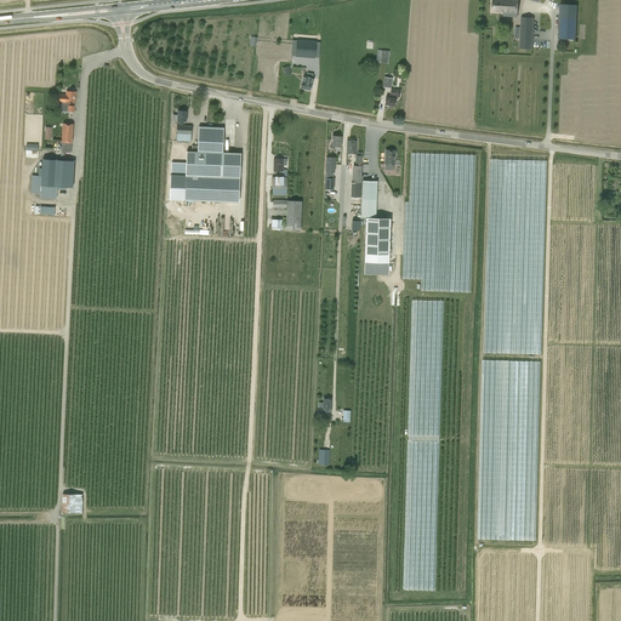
[(517,17),(518,0),(493,0),(493,12),(503,12),(503,17),(517,17)]
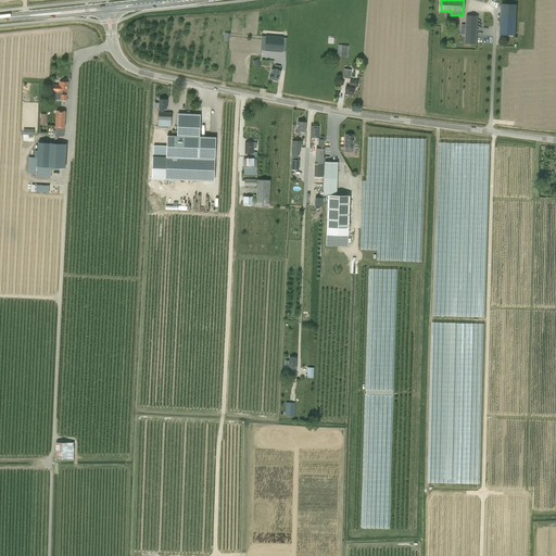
[(517,4),(502,4),(500,35),(515,35),(517,4)]
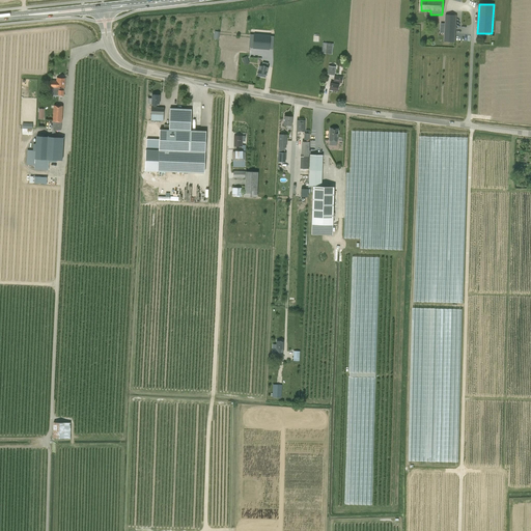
[(456,16),(446,15),(444,42),(455,43),(456,16)]
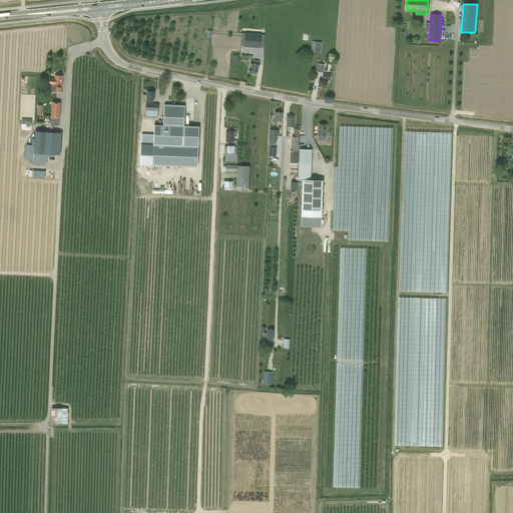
[(260,47),(261,34),(245,33),(244,46),(260,47)]
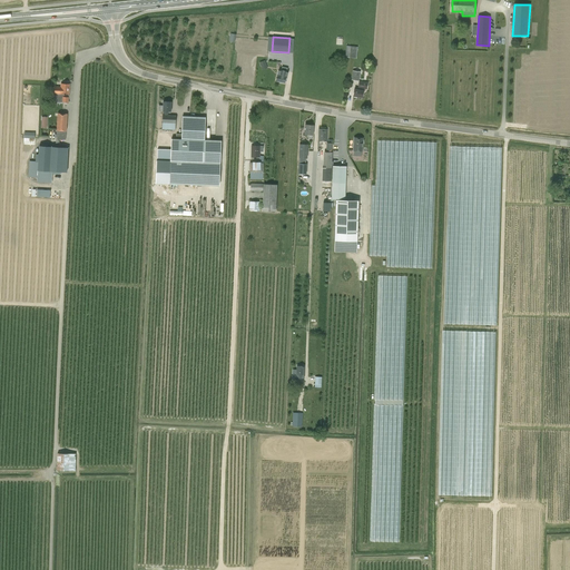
[(346,46),(345,58),(356,59),(357,47),(346,46)]
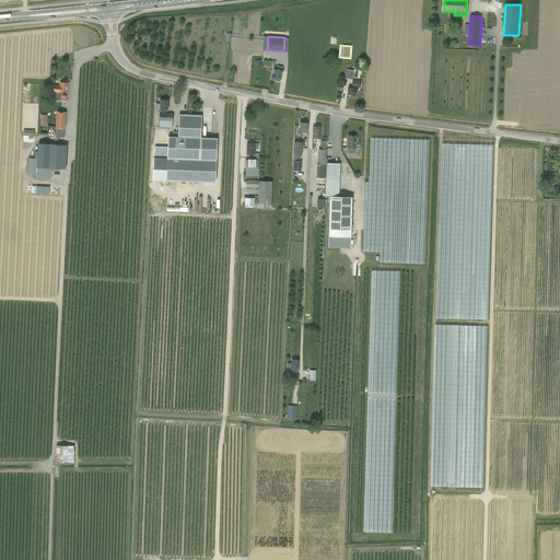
[(273,69),(272,74),(271,80),(279,81),(280,79),(281,80),(282,71),(273,69)]
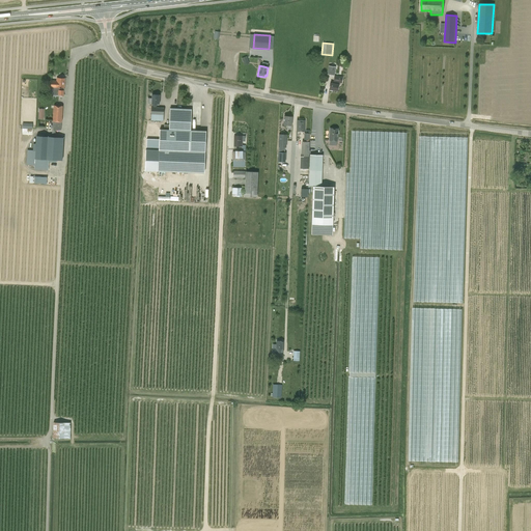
[(335,67),(328,65),(327,75),(334,76),(335,67)]
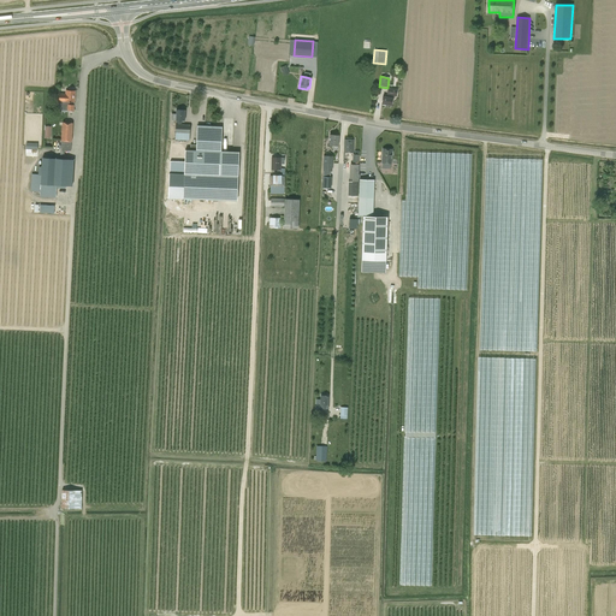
[(381,105),(391,106),(392,98),(392,95),(396,96),(397,89),(388,88),(388,95),(386,98),(383,96),(381,105)]
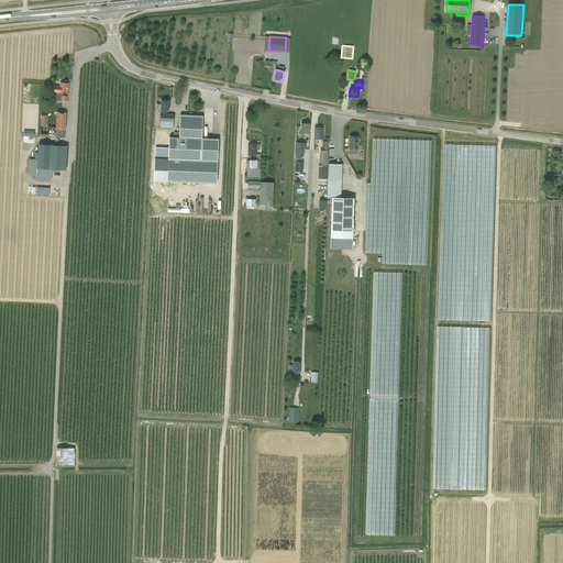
[(68,84),(61,83),(61,87),(54,86),(54,92),(56,92),(56,101),(67,101),(67,96),(66,96),(66,94),(67,94),(68,84)]
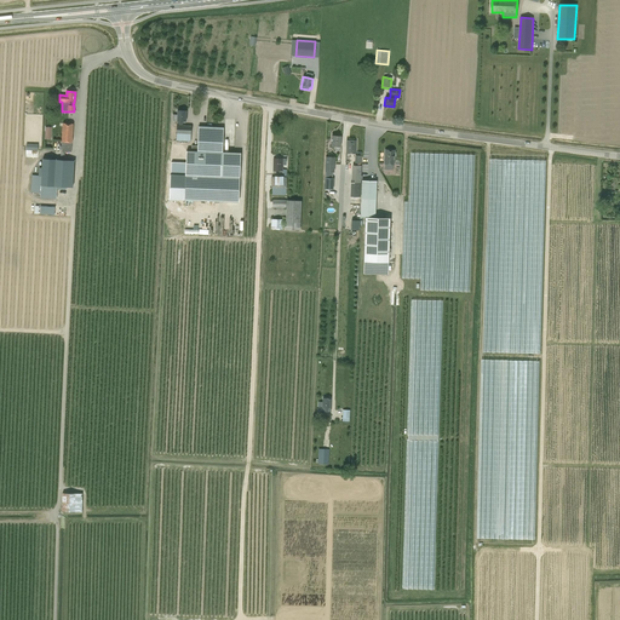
[(172,115),(172,120),(177,121),(178,121),(178,125),(177,125),(176,141),(190,142),(191,126),(183,126),(183,121),(185,121),(187,110),(177,110),(177,115),(172,115)]
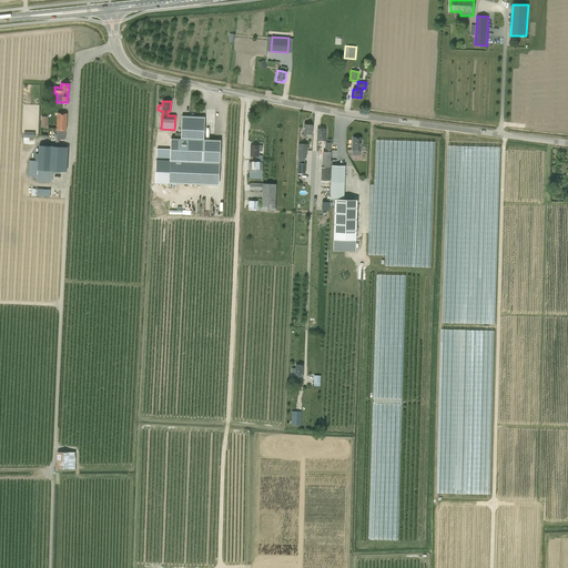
[(59,143),(59,139),(64,140),(66,131),(67,113),(58,113),(56,143),(59,143)]
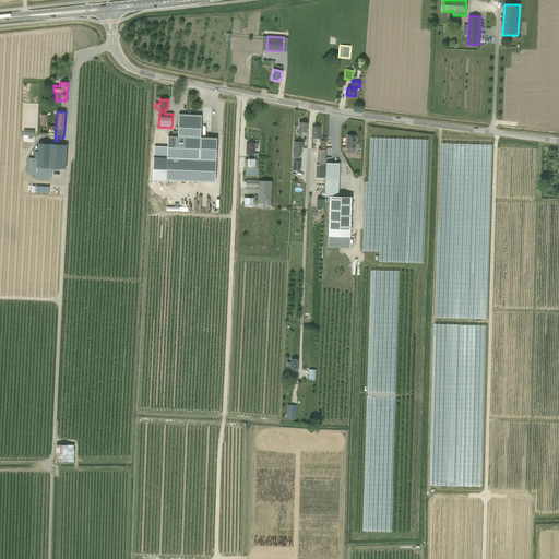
[(173,137),(168,137),(166,180),(199,181),(215,182),(216,138),(200,137),(201,115),(179,114),(178,132),(173,132),(173,137)]
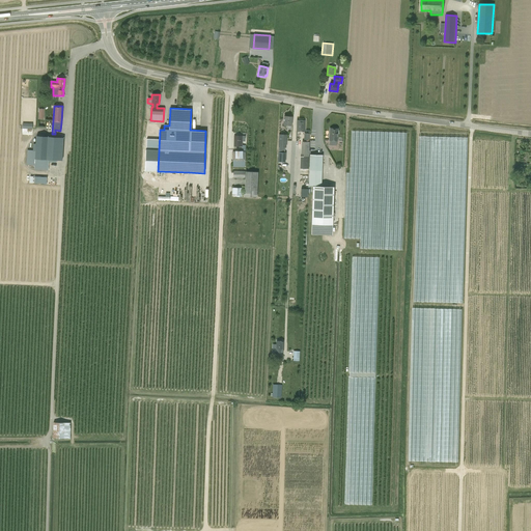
[(284,116),(283,126),(287,126),(287,128),(287,129),(291,130),(291,128),(292,117),(284,116)]
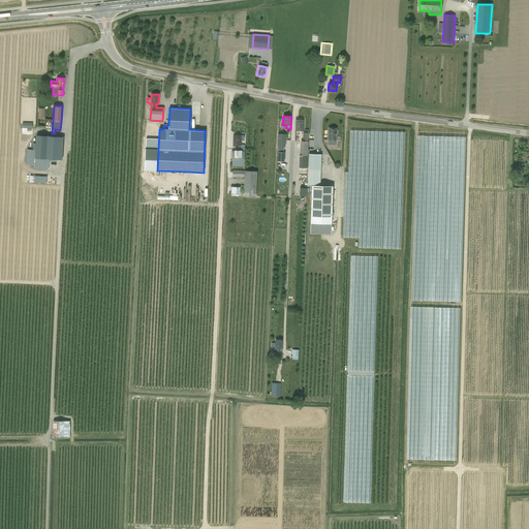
[(304,120),(296,120),(296,131),(304,131),(304,120)]
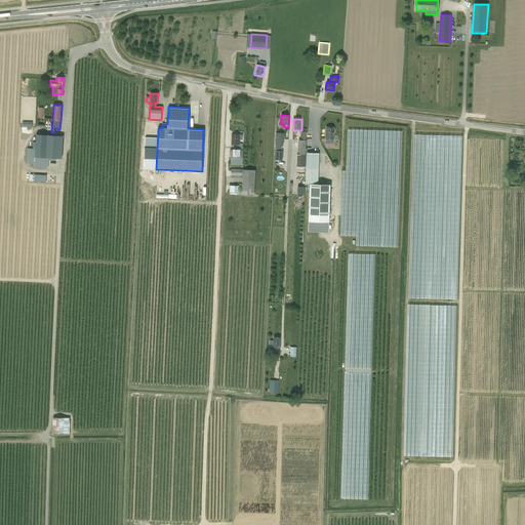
[(335,129),(333,128),(334,127),(326,127),(325,138),(326,138),(326,144),(333,145),(333,139),(333,133),(335,132),(335,129)]
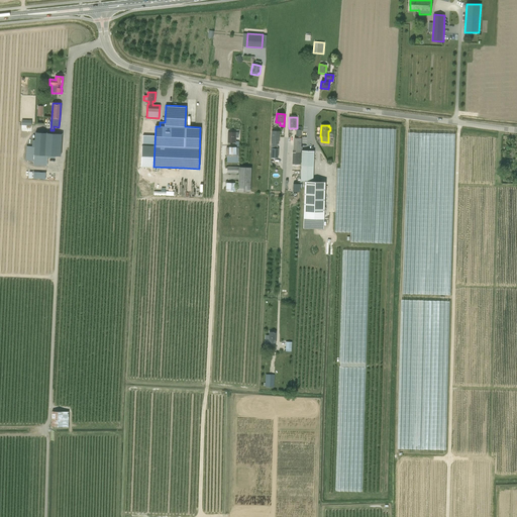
[(301,152),(301,138),(301,129),(296,129),(296,137),(294,137),(293,144),(288,144),(288,151),(294,151),(294,152),(301,152)]
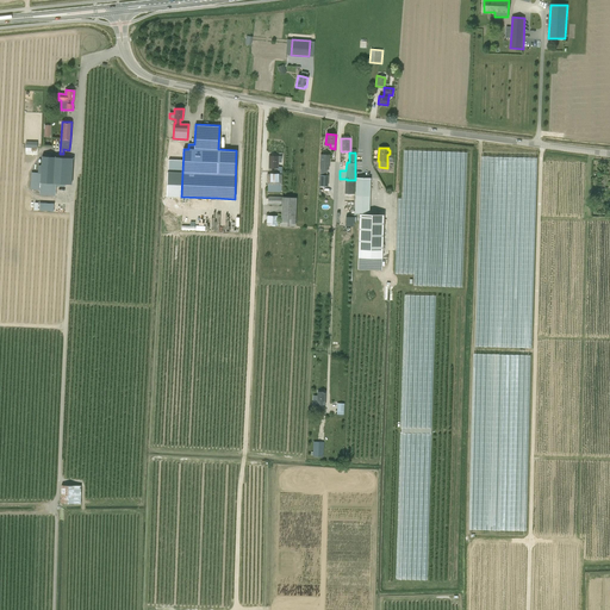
[(31,173),(30,190),(39,191),(39,195),(55,195),(56,186),(64,187),(64,185),(72,185),(73,159),(42,156),(41,166),(38,166),(38,173),(31,173)]
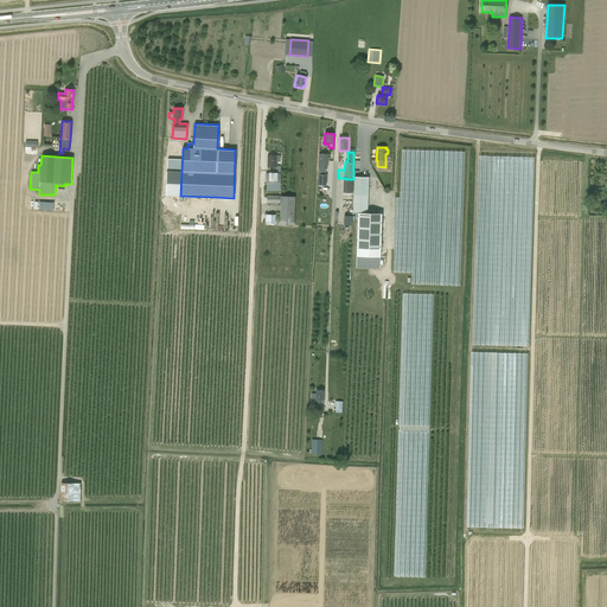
[(280,155),(276,155),(267,155),(267,167),(273,167),(274,167),(274,170),(276,170),(276,173),(268,172),(268,173),(266,173),(266,184),(266,191),(280,191),(280,185),(281,166),(276,166),(276,161),(280,161),(280,155)]
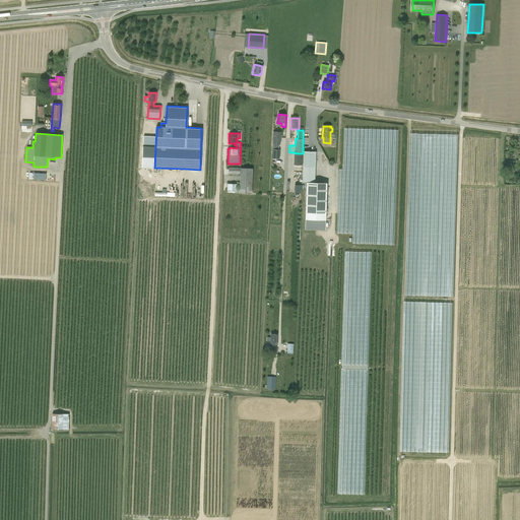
[(303,182),(307,182),(315,182),(315,152),(303,151),(303,182)]
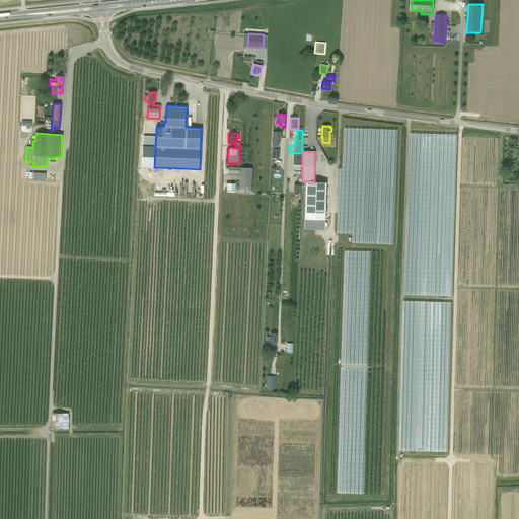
[(228,174),(239,174),(238,192),(251,193),(252,168),(239,167),(228,167),(228,174)]
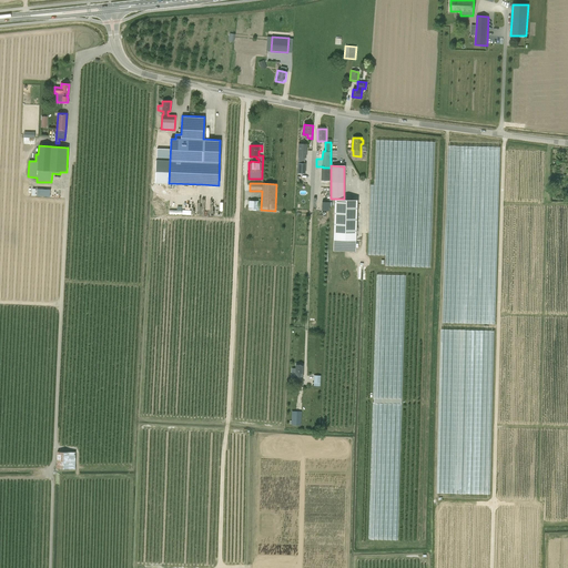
[(344,200),(335,199),(333,240),(356,241),(357,200),(344,200)]
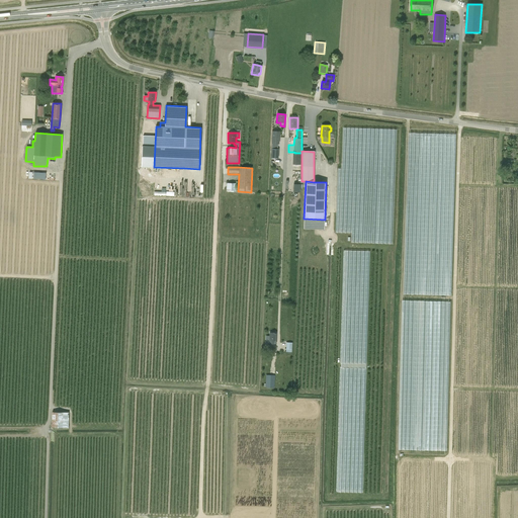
[(236,183),(227,183),(226,191),(236,192),(236,183)]
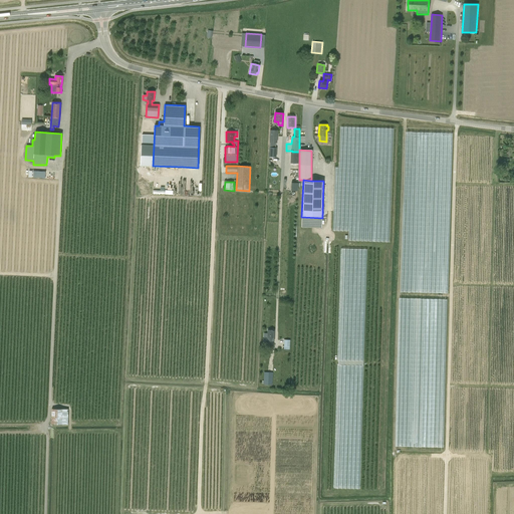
[(264,340),(267,340),(274,341),(274,330),(267,330),(267,336),(263,336),(263,340),(262,340),(262,345),(264,345),(264,340)]
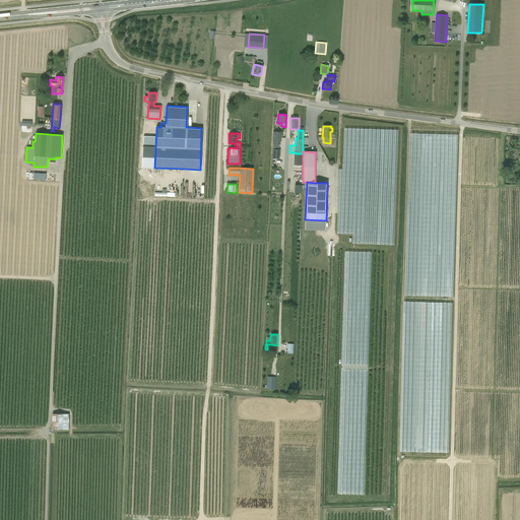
[(271,377),(268,377),(267,389),(275,390),(275,384),(275,377),(271,377)]
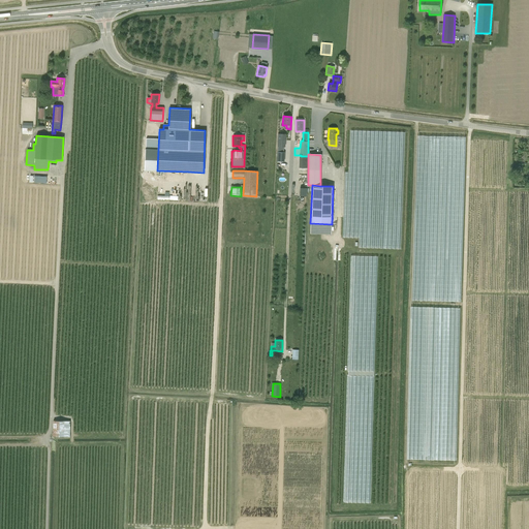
[(64,421),(54,421),(53,436),(64,437),(64,421)]
